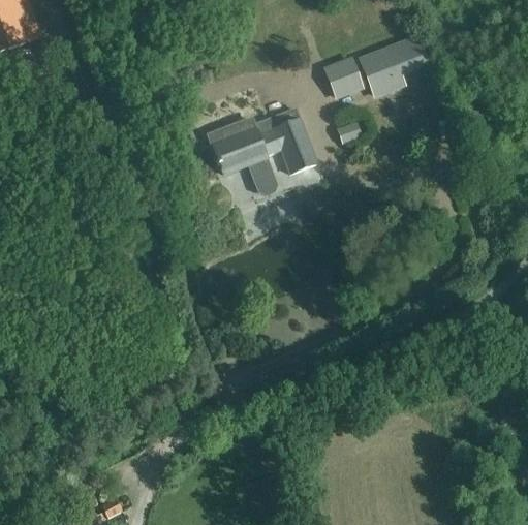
[(0,0),(0,50),(41,37),(29,0),(0,0)]
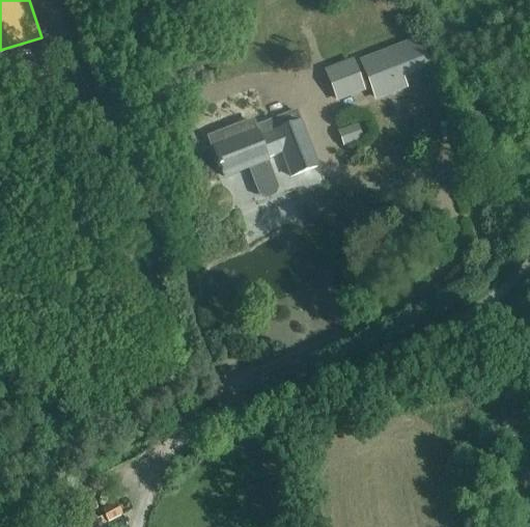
[(419,33),(360,56),(375,98),(409,85),(405,74),(430,63),(419,33)]
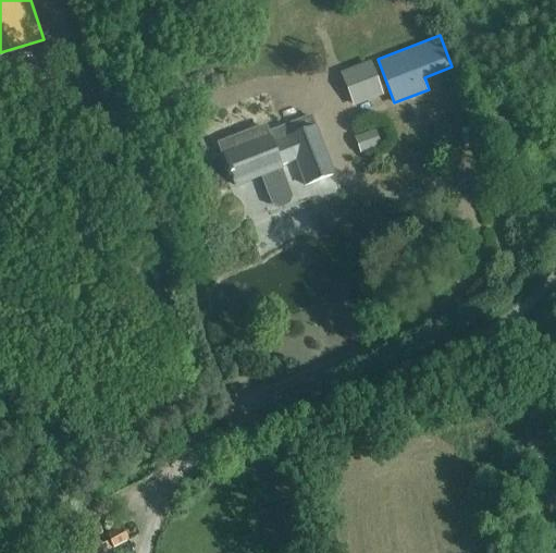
[(266,121),(218,140),(230,172),(232,171),(236,182),(262,171),(266,180),(272,183),(280,180),(283,172),(280,162),(296,156),(306,182),(334,171),(326,150),(311,111),(270,128),(266,121)]
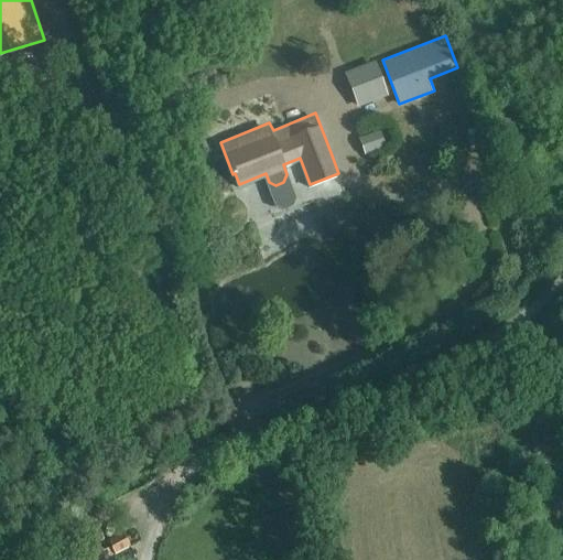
[(369,149),(391,142),(386,127),(365,133),(369,149)]
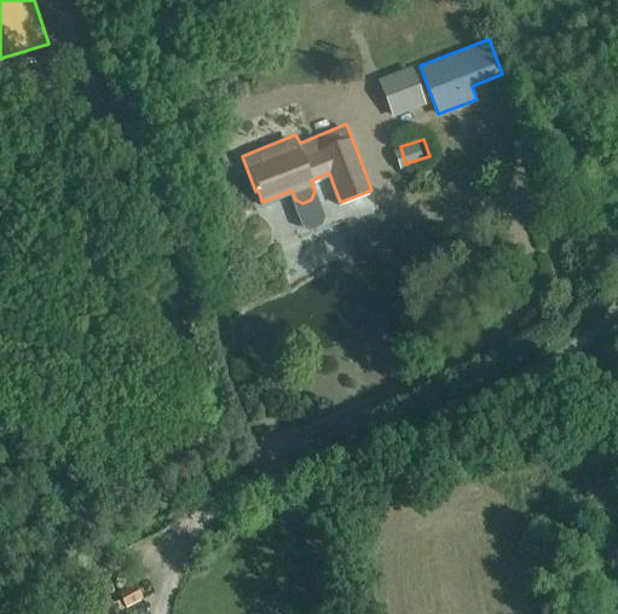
[(138,583),(121,591),(127,604),(144,596),(138,583)]
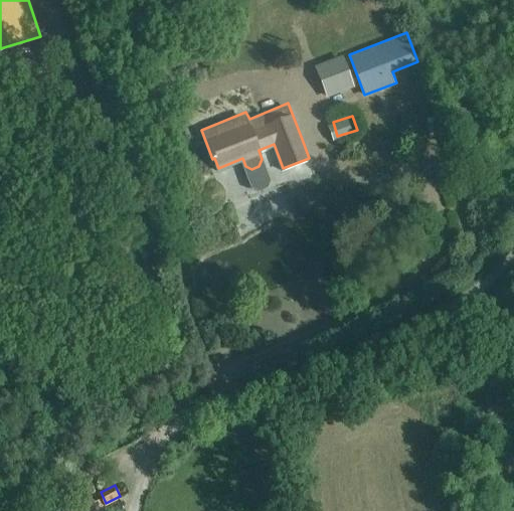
[(104,510),(99,501),(77,510),(104,510)]
